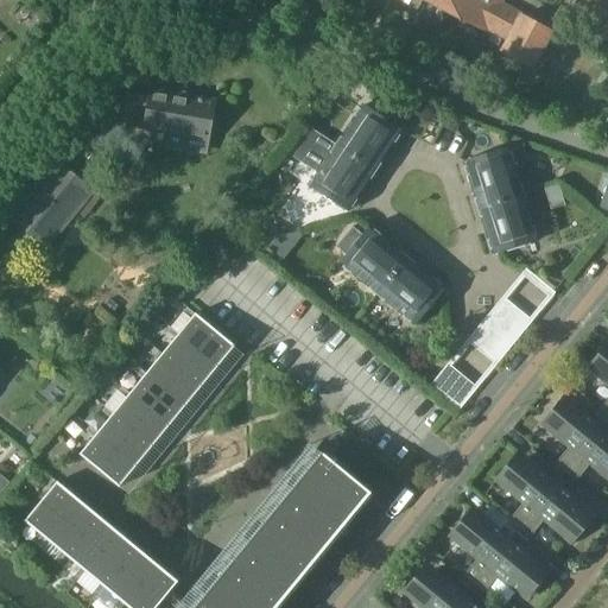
[(545,50),(552,36),(550,35),(551,32),(508,10),(504,17),(496,12),(502,0),(424,0),(418,13),(442,26),(449,12),(486,32),(488,29),(508,39),(502,51),(532,67),(542,49),(545,50)]
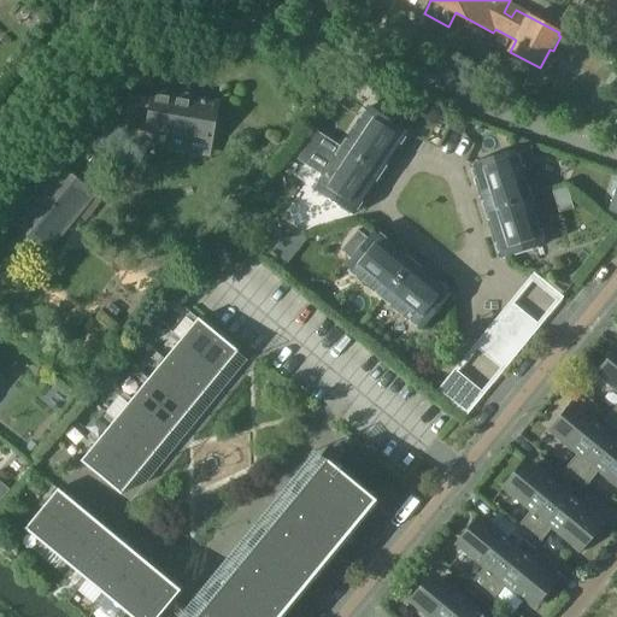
[(615,30),(616,27),(616,0),(582,0),(581,4),(615,30)]
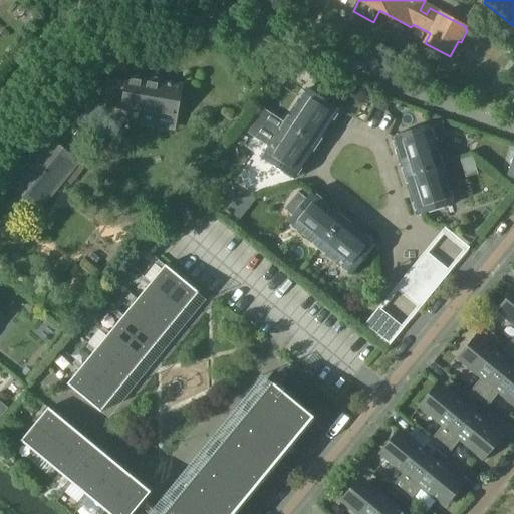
[(126,82),(114,80),(113,88),(124,90),(121,109),(176,119),(182,85),(127,76),(126,82)]
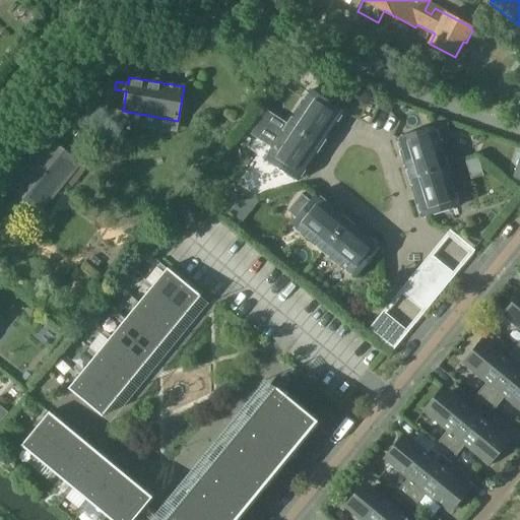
[(111,109),(115,89),(116,81),(102,79),(96,107),(111,109)]
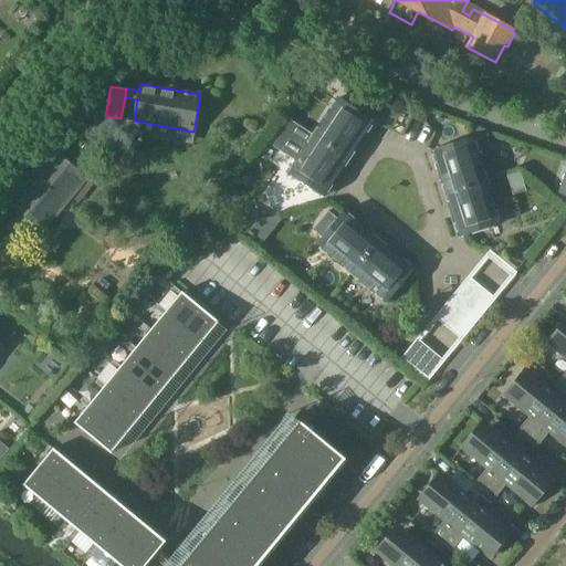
[(371,125),(374,122),(364,114),(365,113),(350,103),(349,105),(338,98),(336,102),(335,101),(329,107),(332,108),(318,127),(317,126),(312,134),(350,159),(356,153),(354,152),(366,133),(368,134),(373,126),(371,125)]
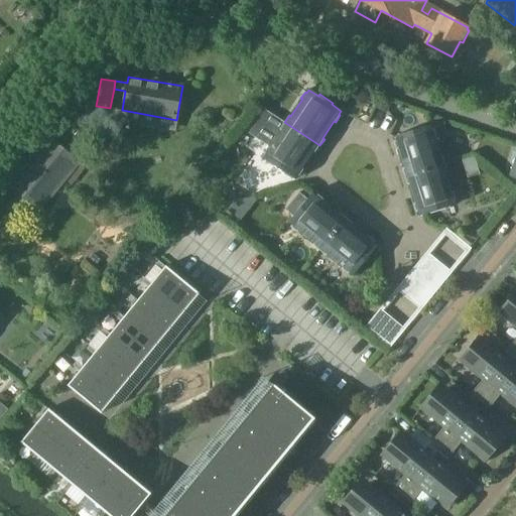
[(391,103),(381,98),(378,105),(388,110),(391,103)]
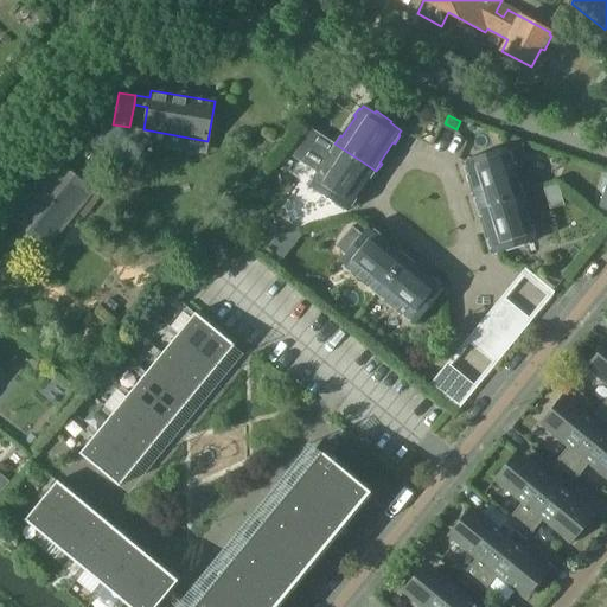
[(66,142),(88,159),(100,142),(78,126),(66,142)]
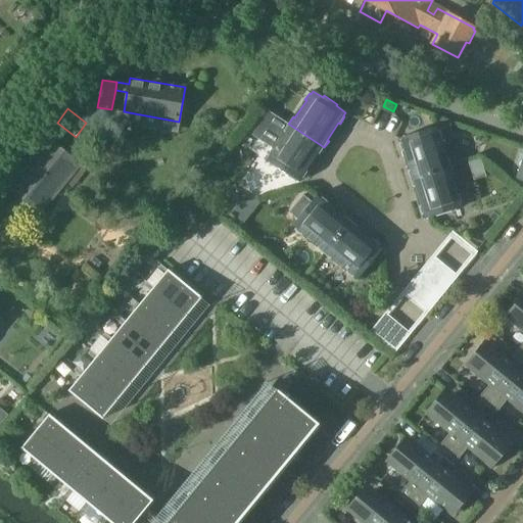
[(320,154),(324,147),(288,124),(284,131),(285,132),(274,149),(272,148),(268,155),(270,156),(267,159),(277,165),(276,168),(289,176),(290,175),(299,181),(301,178),(303,179),(307,172),(306,171),(318,153),(320,154)]
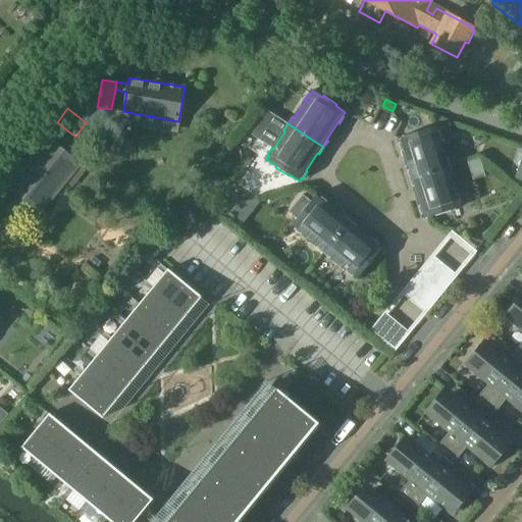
[(407,171),(410,178),(451,166),(448,158),(446,159),(439,139),(441,139),(439,131),(437,131),(436,127),(425,131),(424,128),(409,134),(410,136),(399,139),(401,143),(399,143),(401,151),(403,150),(409,170),(407,171)]
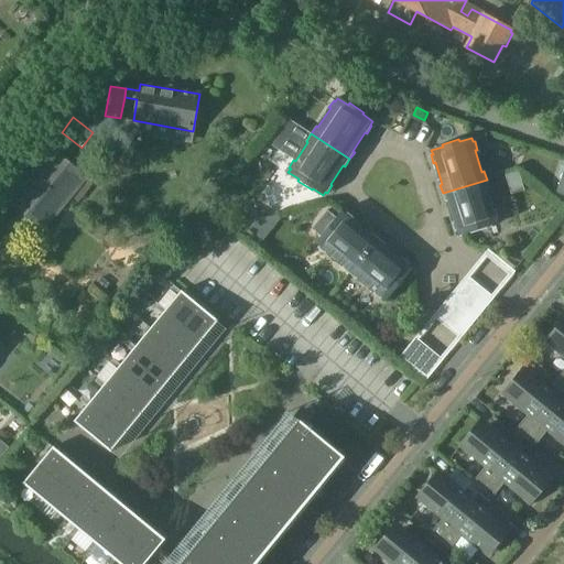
[(44,230),(87,176),(53,148),(9,202),(44,230)]
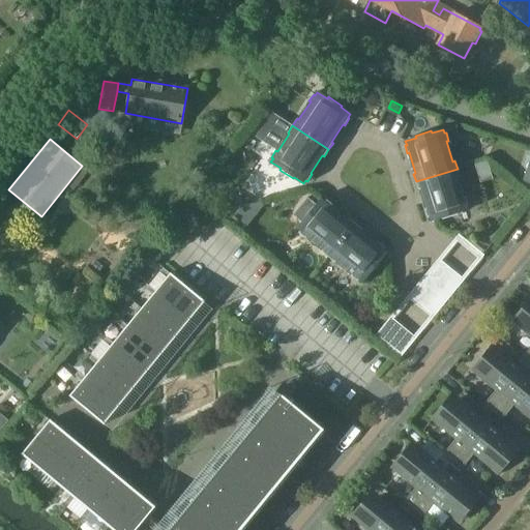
[(467,205),(469,205),(466,197),(464,198),(458,177),(460,177),(458,169),(416,181),(418,189),(420,189),(427,209),(424,209),(428,217),(429,217),(431,221),(441,217),(442,219),(458,214),(457,212),(468,209),(467,205)]
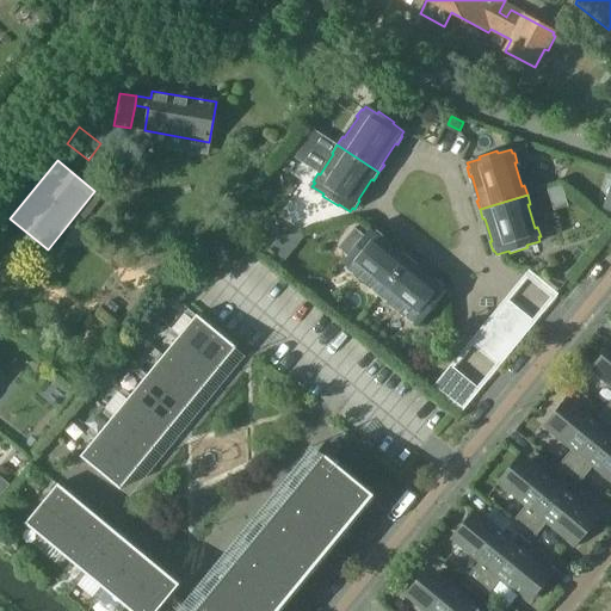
[(411,258),(402,252),(401,253),(382,238),(384,236),(376,230),(375,232),(371,229),(365,236),(355,228),(338,248),(349,257),(343,264),(346,267),(345,269),(352,275),(353,273),(372,289),(371,290),(378,296),(411,258)]
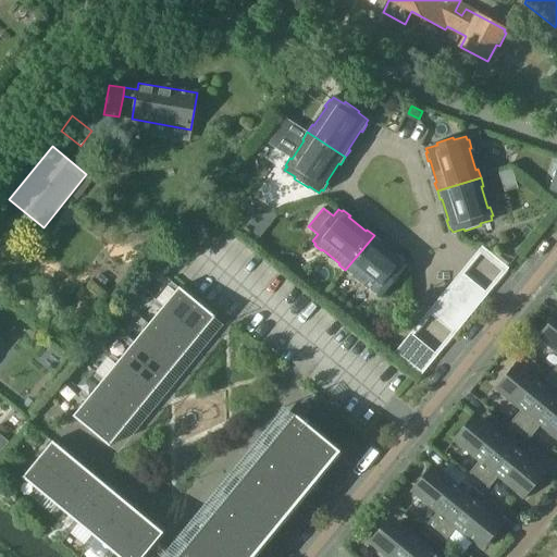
[(381,240),(374,235),(345,270),(351,276),(354,274),(370,288),(369,289),(375,296),(376,294),(381,297),(388,287),(390,288),(400,275),(399,274),(407,264),(404,262),(405,260),(398,255),(397,257),(380,243),(381,240)]
